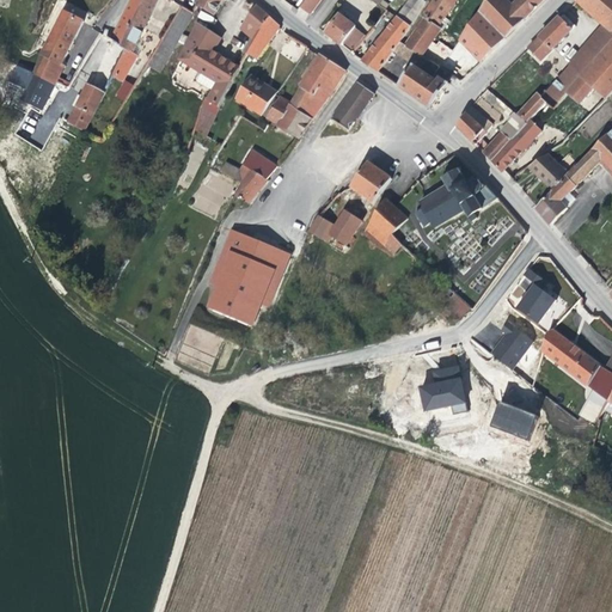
[(133,53),(157,0),(133,0),(114,43),(126,49),(114,75),(122,81),(138,55),(133,53)]
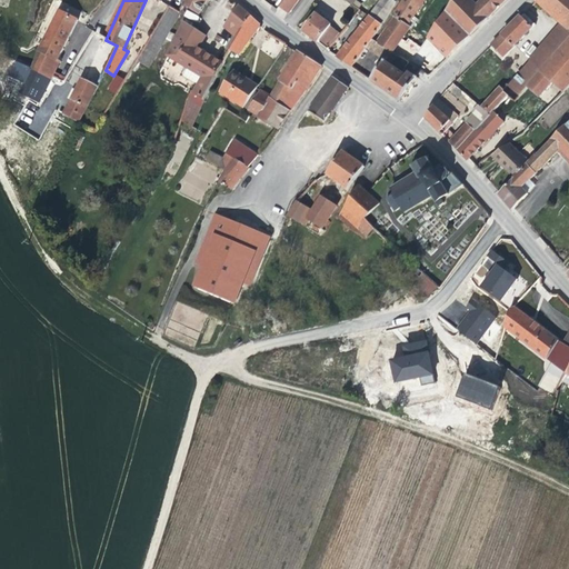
[(199,13),(207,0),(185,0),(182,3),(199,13)]
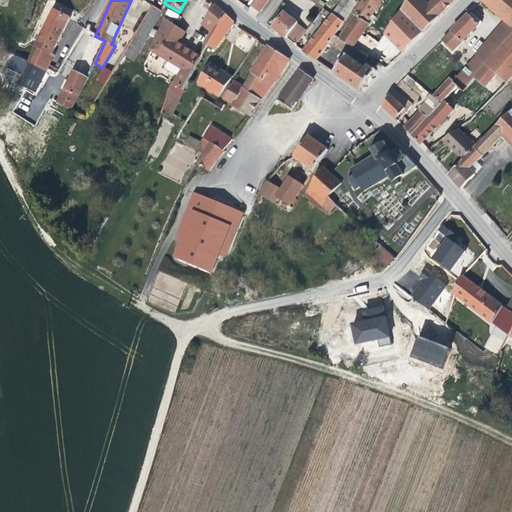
[(259,13),(268,0),(255,0),(251,7),(259,13)]
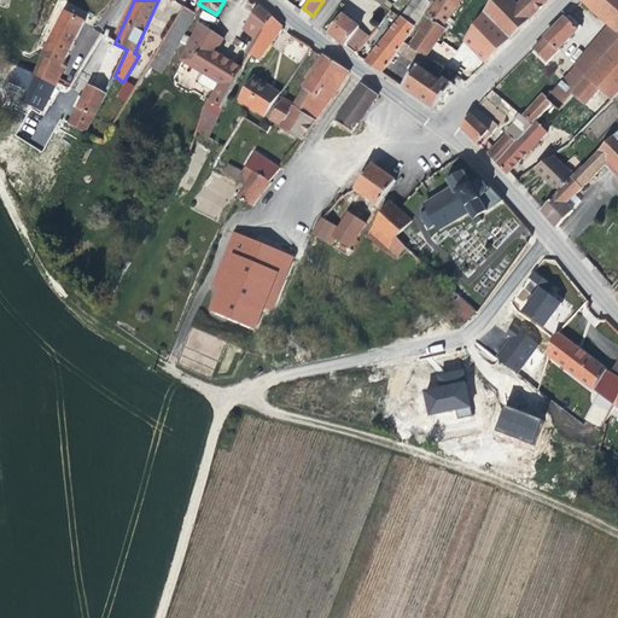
[(397,52),(404,42),(414,28),(430,4),(425,0),(414,0),(401,18),(366,62),(367,64),(368,65),(382,74),(397,52)]
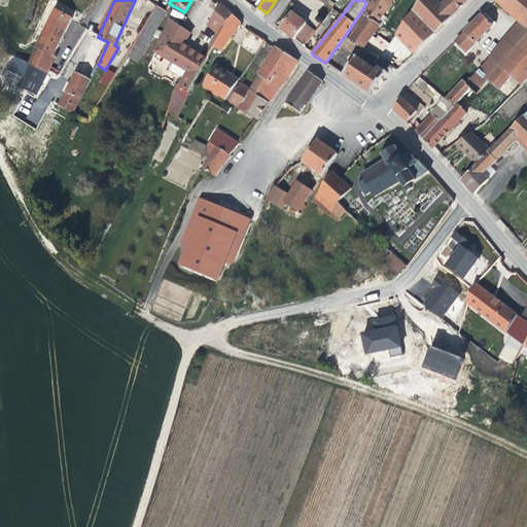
[(381,27),(387,18),(384,15),(389,7),(393,0),(373,0),(363,15),(365,16),(350,40),(362,47),(363,48),(372,38),(380,26),(381,27)]
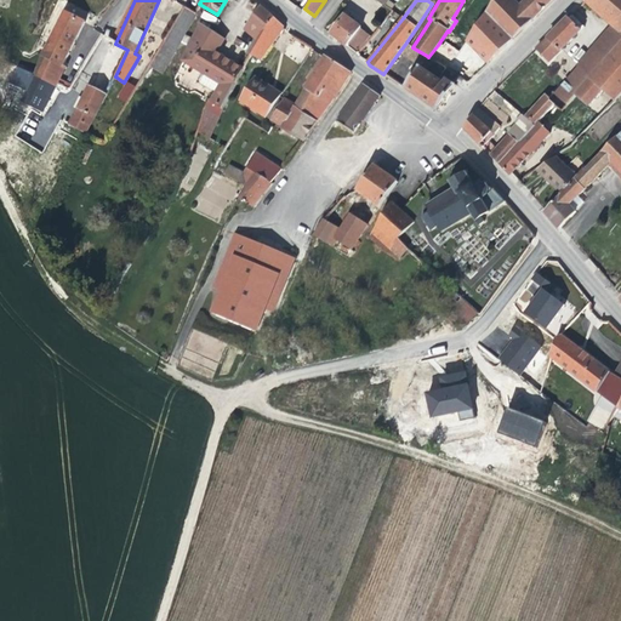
[(531,20),(513,0),(494,0),(493,3),(486,12),(513,39),(531,20)]
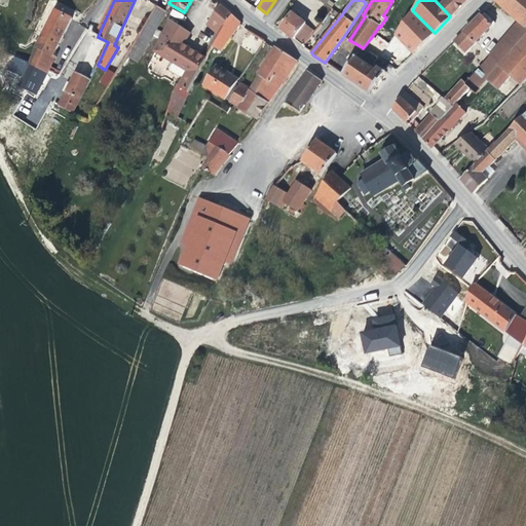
[(445,0),(440,5),(450,16),(458,9),(466,0),(445,0)]
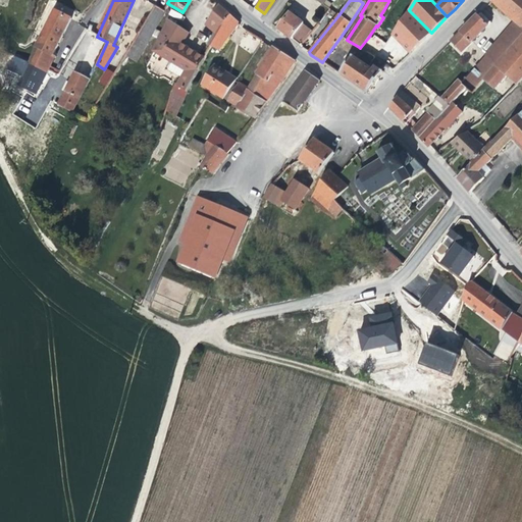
[(521,29),(521,0),(491,0),(491,1),(515,21),(521,29)]
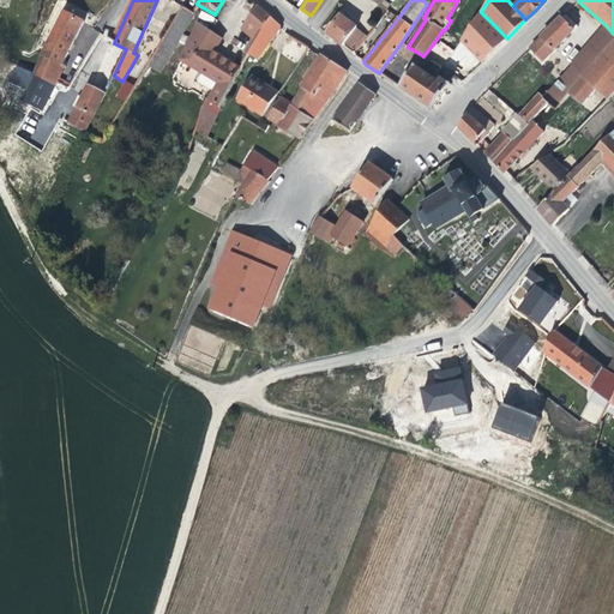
[(175,48),(194,13),(193,12),(184,6),(148,65),(161,73),(175,48)]
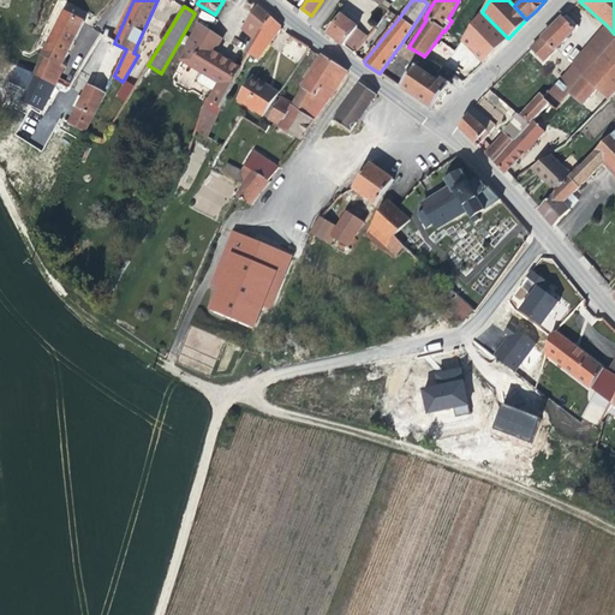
[(256,41),(270,17),(260,6),(243,30),(256,41)]
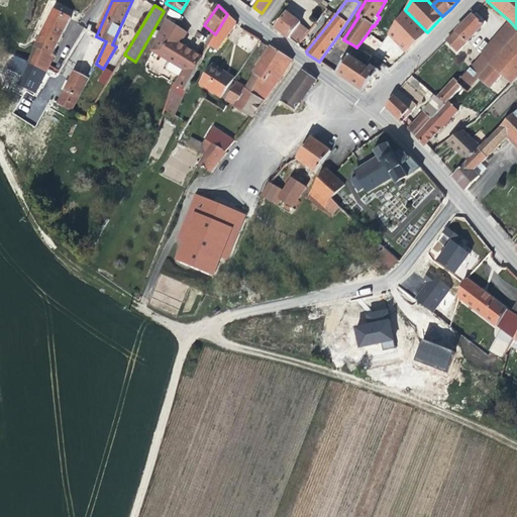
[(53,55),(71,18),(54,9),(28,64),(46,74),(56,56),(53,55)]
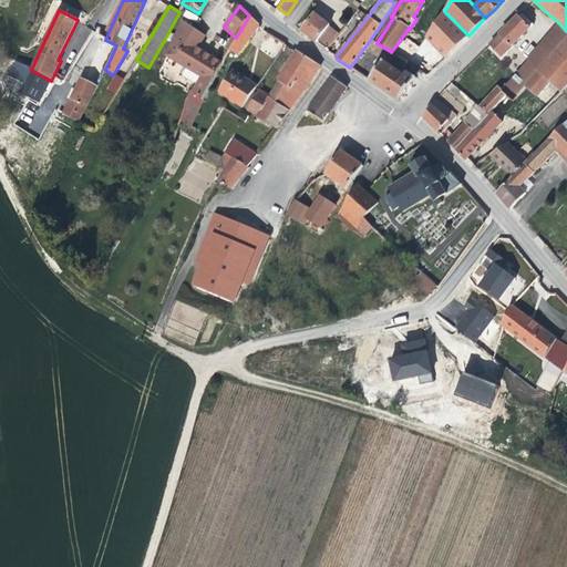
[(446,58),(468,35),(444,11),(426,37),(446,58)]
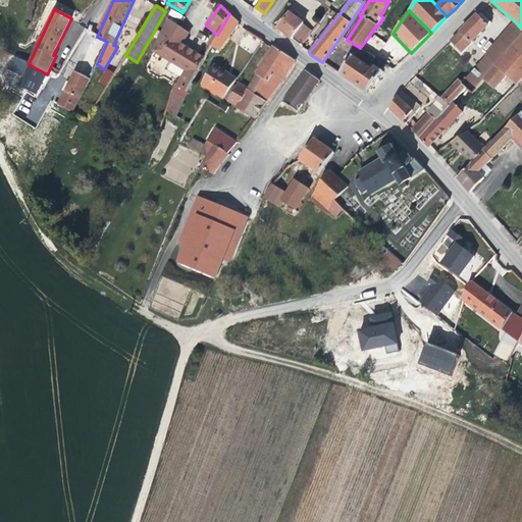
[(303,23),(304,23),(291,12),(277,29),(285,35),(292,39),(293,38),(303,23)]
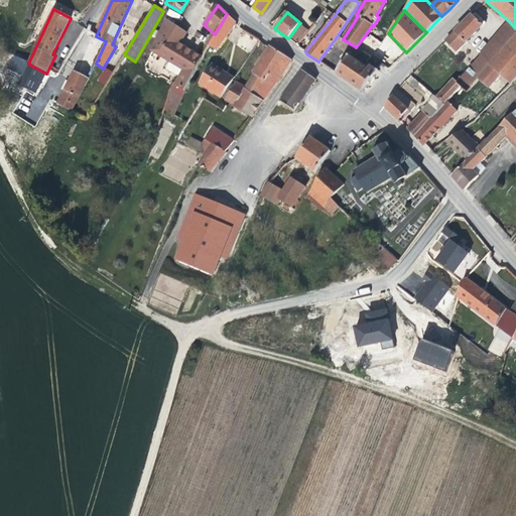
[(216,50),(235,23),(236,21),(227,14),(215,34),(208,45),(216,50)]
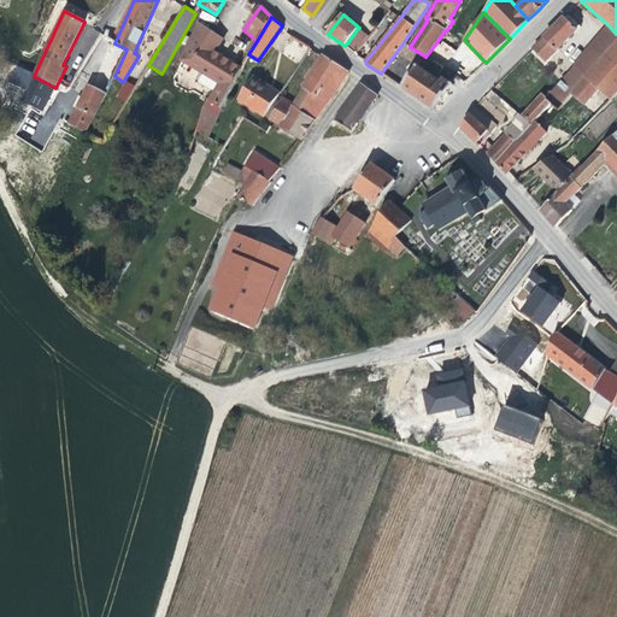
[(564,18),(544,37),(557,51),(568,40),(577,31),(564,18)]
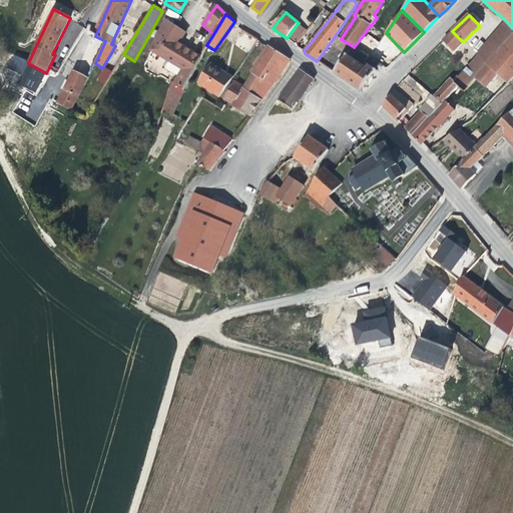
[(199,57),(178,43),(184,34),(165,21),(150,50),(166,60),(163,65),(164,69),(177,76),(173,84),(183,89),(199,57)]
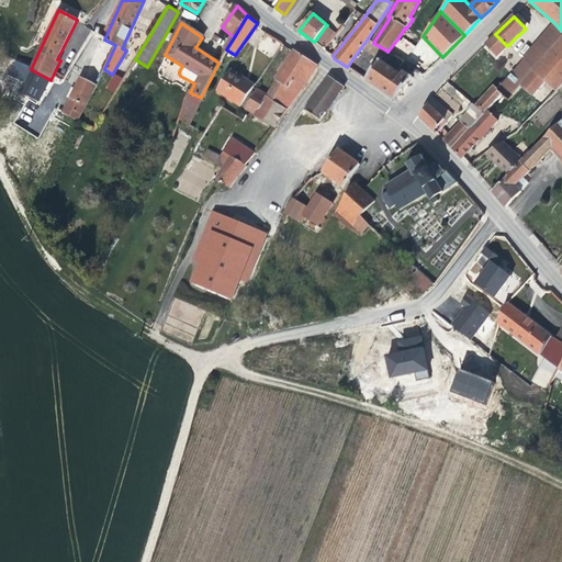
[(536,70),(561,41),(561,31),(554,23),(523,59),(525,60),(536,70)]
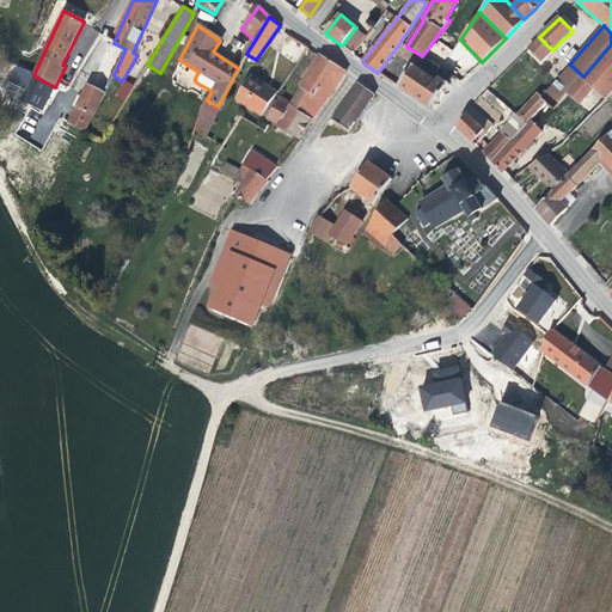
[(353,50),(366,36),(355,28),(343,44),(353,50)]
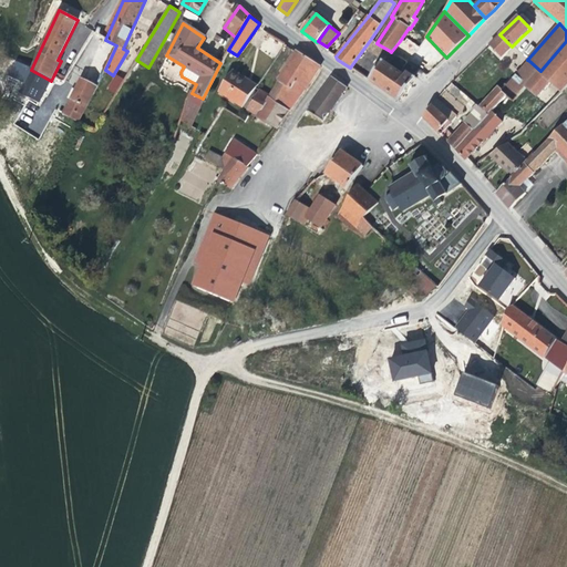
[(105,70),(116,45),(105,40),(98,34),(93,31),(69,71),(82,78),(98,86),(105,70)]
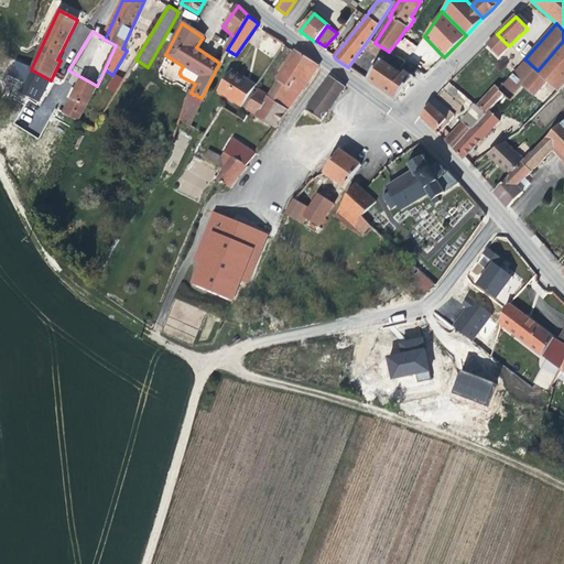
[(499,56),(509,46),(497,34),(487,44),(495,52),(499,56)]
